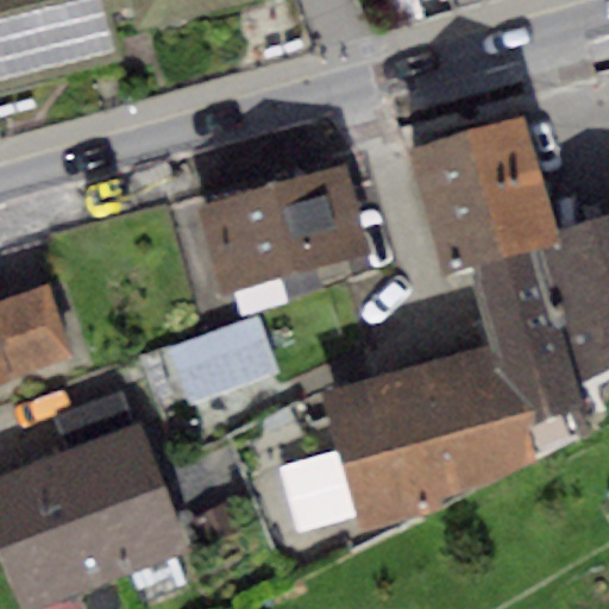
[(127,0),(0,0),(0,85),(118,58),(112,29),(135,24),(127,0)]
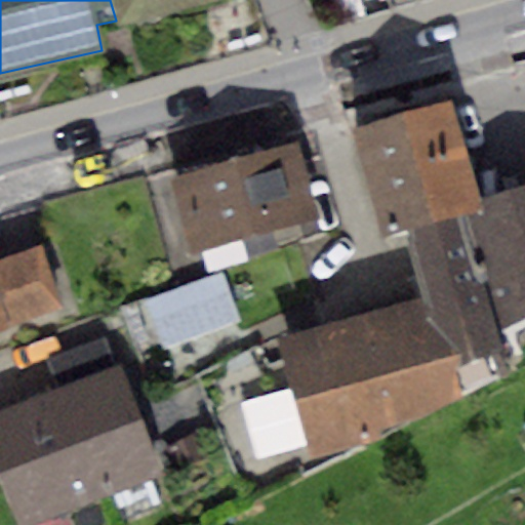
[(449,103),(354,127),(381,234),(404,226),(466,206),(480,202),(449,103)]
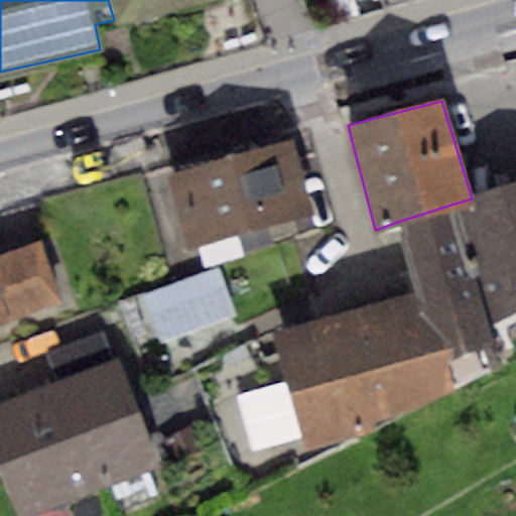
[(290,140),(164,175),(184,249),(198,245),(204,266),(271,246),(265,227),(310,214),(290,140)]
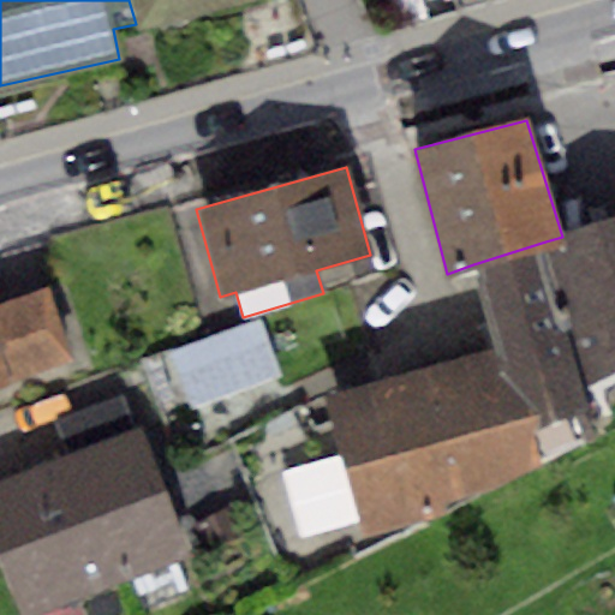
[(614,216),(562,237),(545,242),(587,386),(614,371),(614,216)]
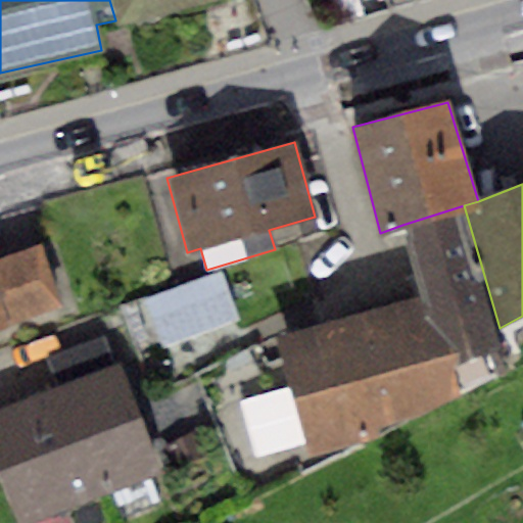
[(415,295),(275,334),(311,458),(460,399),(457,390),(512,362),(500,328),(464,205),(402,225),(415,295)]
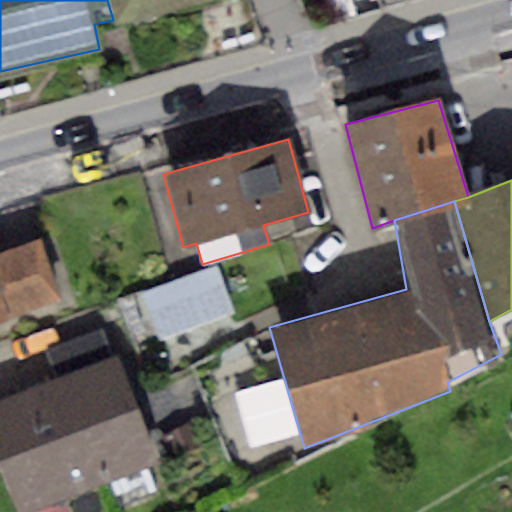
[(40,240),(0,252),(0,301),(6,320),(61,302),(40,240)]
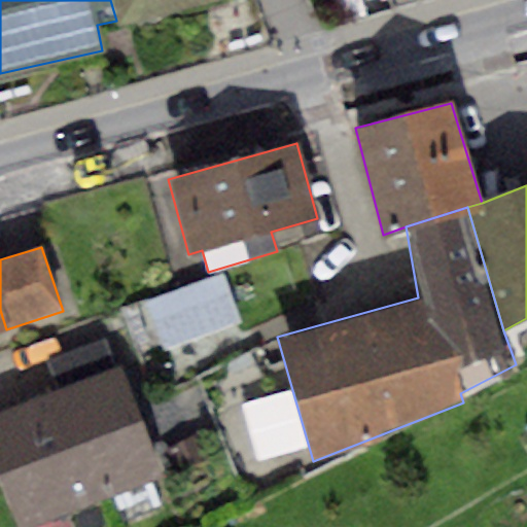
[(220,275),(143,306),(162,352),(239,322),(220,275)]
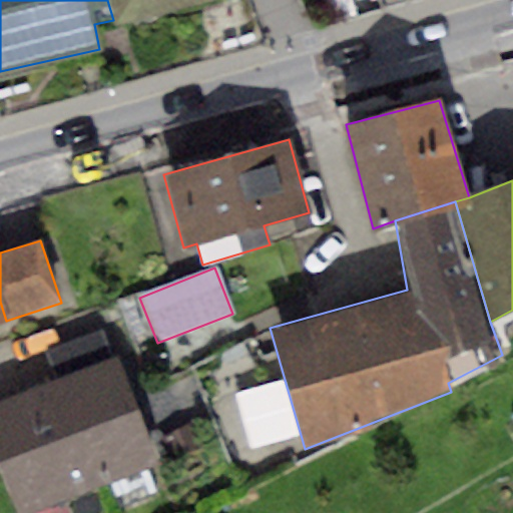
[(49,351),(60,379),(112,358),(101,331),(49,351)]
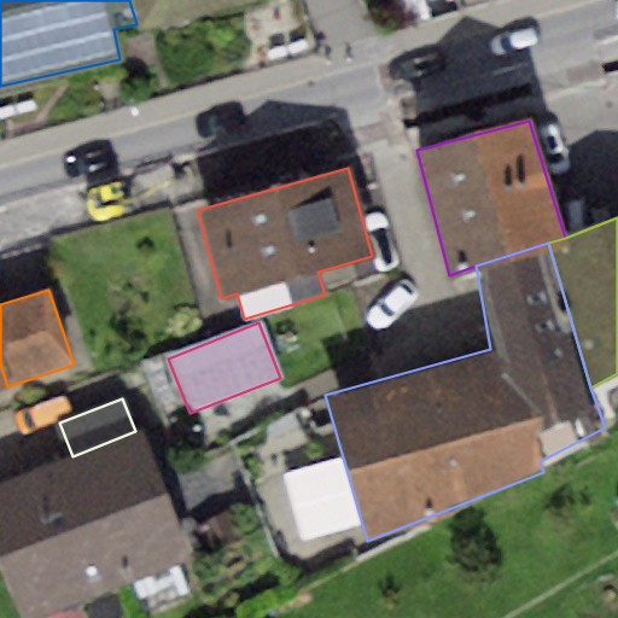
[(135,431),(73,456),(123,584),(194,557),(143,429),(135,431)]
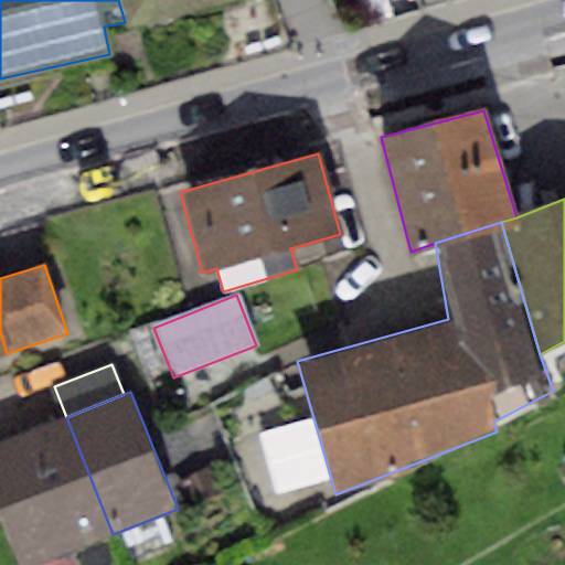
[(66,417),(0,441),(0,511),(21,564),(34,564),(113,534),(66,417)]
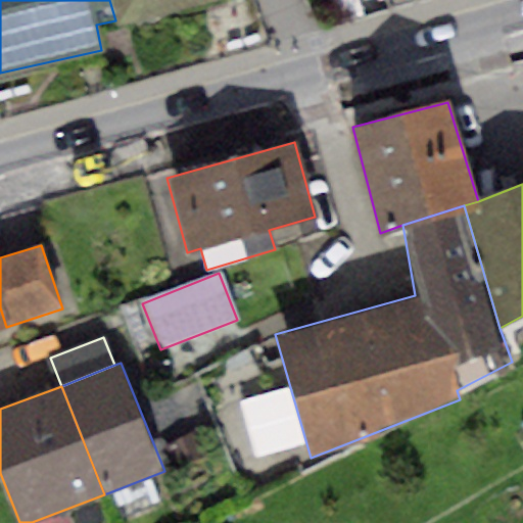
[(196,429),(163,446),(177,471),(209,454),(196,429)]
